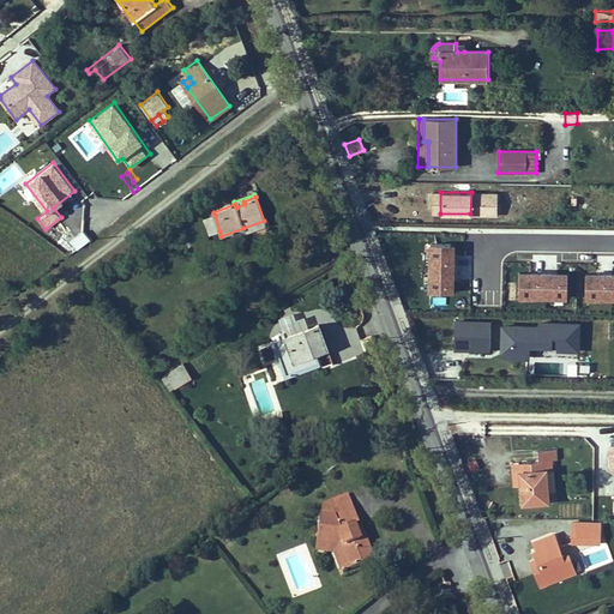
[(203,220),(209,235),(220,232),(215,215),(203,220)]
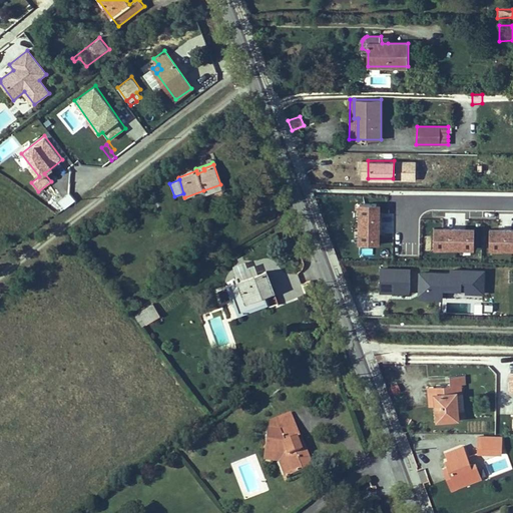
[(205,194),(222,188),(220,184),(203,190),(205,194)]
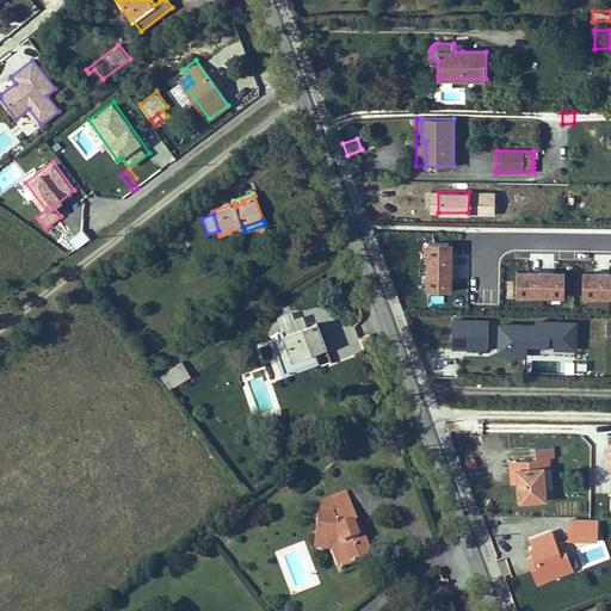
[(161,233),(154,238),(158,244),(165,239),(161,233)]
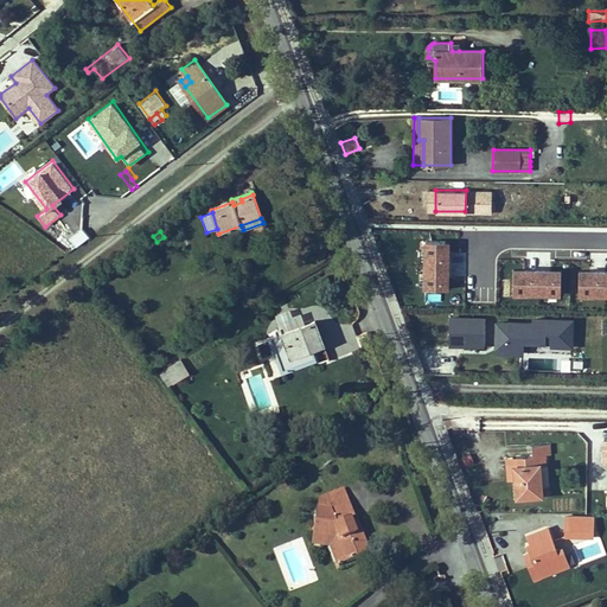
[(148,240),(147,238),(140,244),(145,249),(151,244),(152,247),(157,242),(153,236),(148,240)]
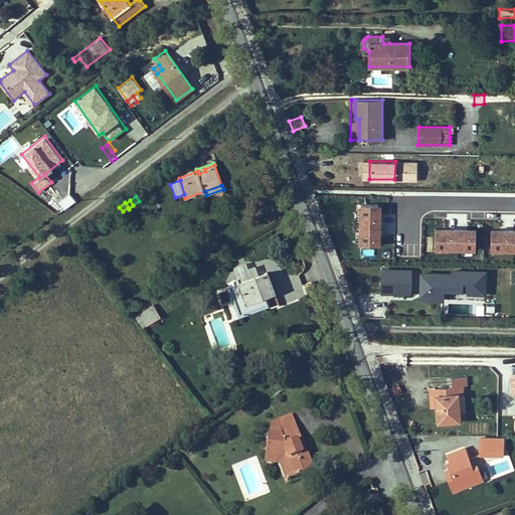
[(359,206),(358,246),(380,247),(381,207),(359,206)]
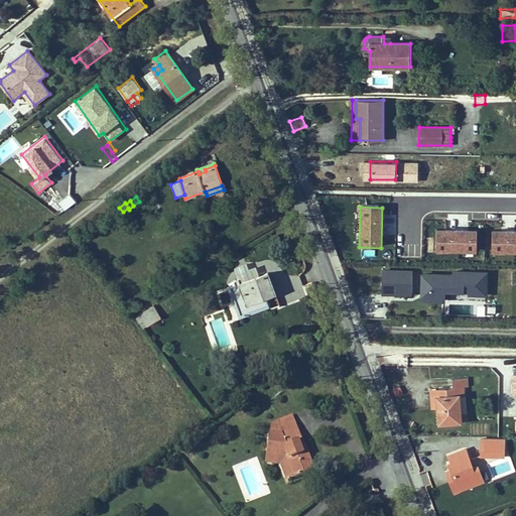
[(434,230),(434,252),(476,252),(476,230),(434,230)]
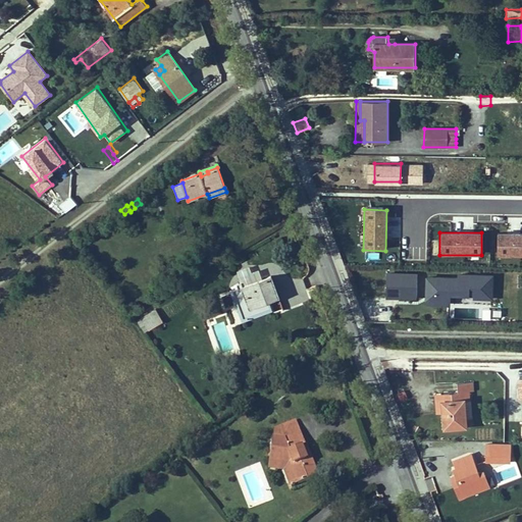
[(521,233),(497,233),(497,255),(521,255),(521,233)]
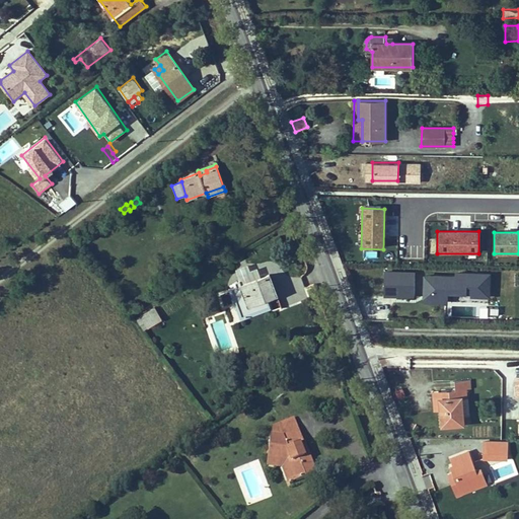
[(260,275),(257,267),(249,269),(248,264),(235,268),(240,281),(260,275)]
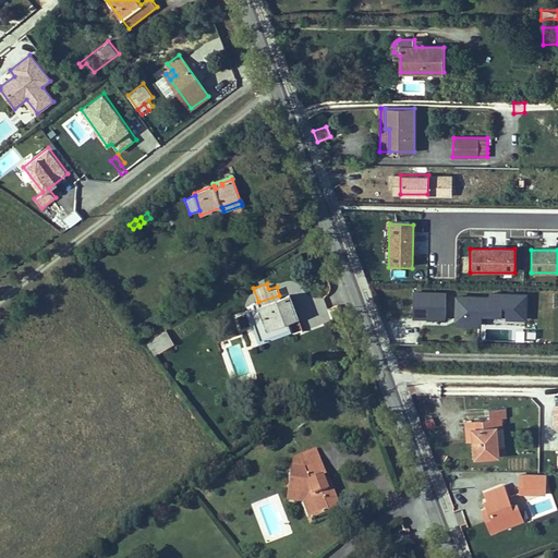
[(446,318),(447,291),(413,289),(412,317),(446,318)]
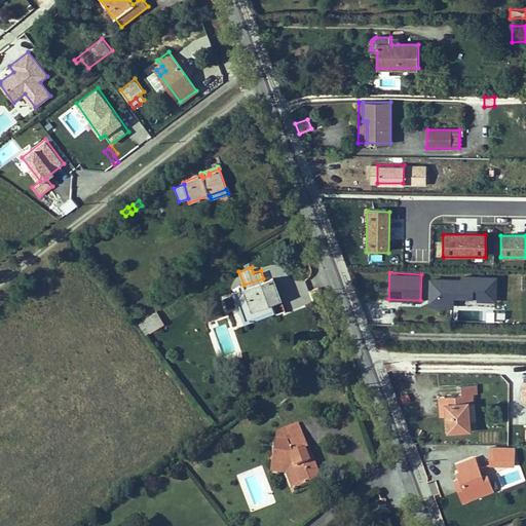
[(497,300),(498,276),(429,273),(428,305),(454,306),(454,298),(497,300)]
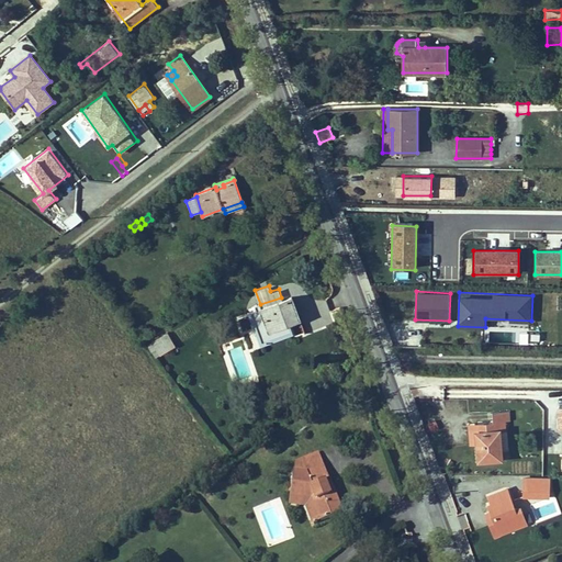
[(300,319),(292,298),(261,308),(270,330),(300,319)]
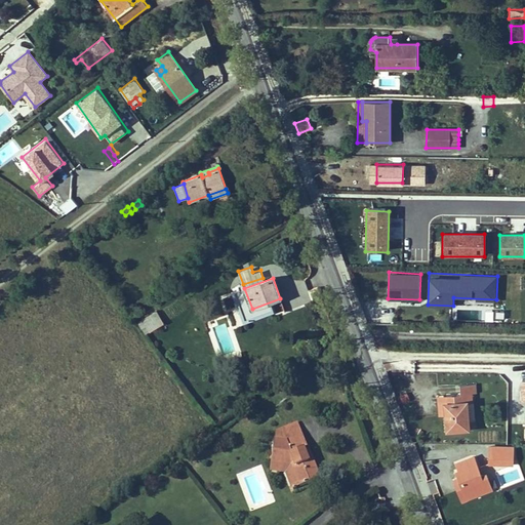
[(494,318),(503,319),(505,311),(495,310),(494,318)]
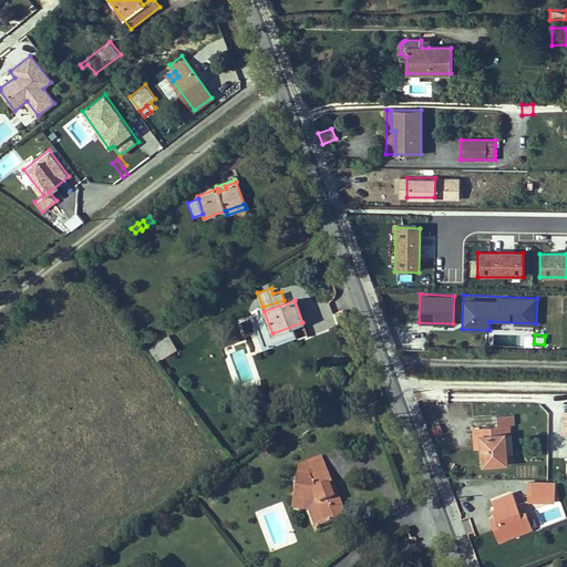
[(177,349),(169,337),(151,348),(154,354),(158,351),(163,358),(177,349)]
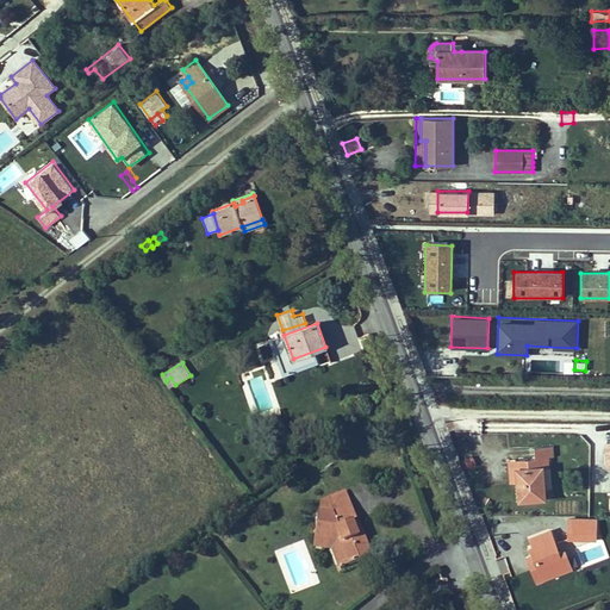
[(540,467),(543,467),(546,497),(552,497),(548,456),(539,458),(540,467)]
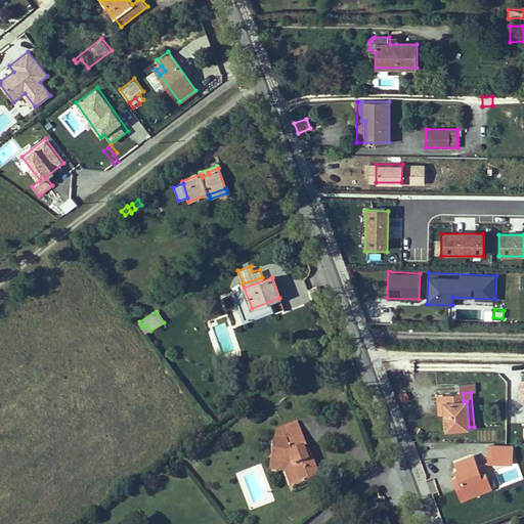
[(467,401),(464,401),(463,393),(446,394),(446,402),(445,402),(447,429),(469,427),(467,401)]
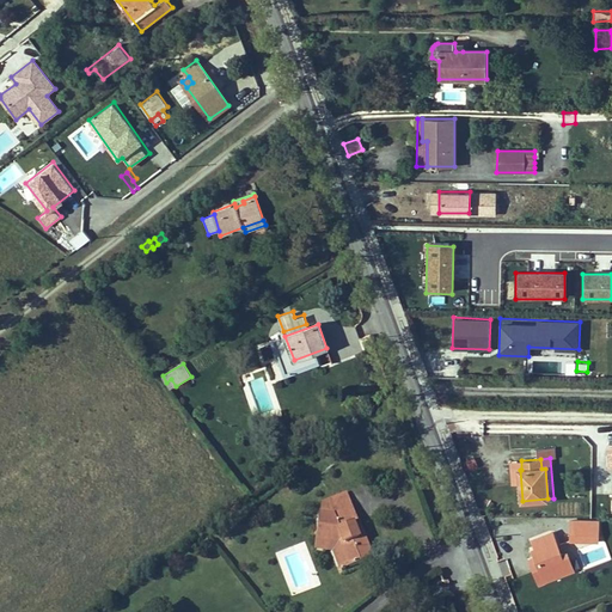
[(521,460),(510,461),(514,502),(522,501),(520,470),(521,470),(521,460)]
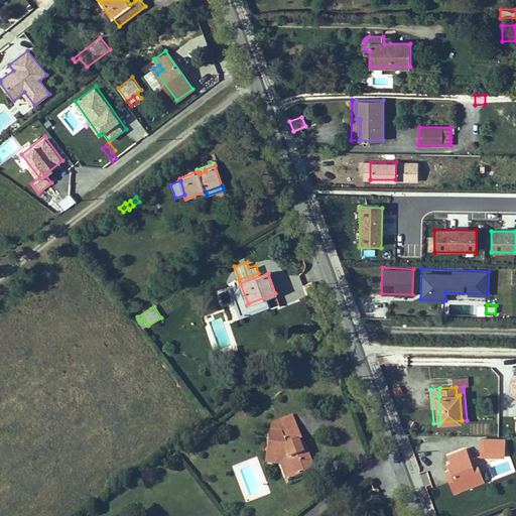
[(270,432),(267,454),(283,457),(290,454),(292,459),(288,460),(295,478),(314,471),(306,449),(302,452),(299,442),(303,440),(298,428),(282,434),(270,432)]
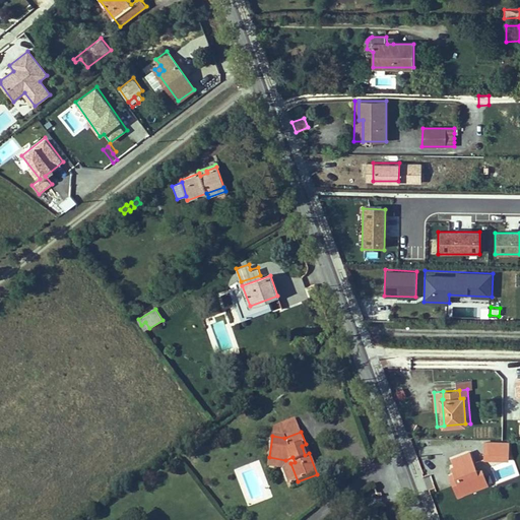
[(506,450),(506,443),(492,442),(492,449),(485,453),(485,460),(508,460),(509,450),(506,450)]
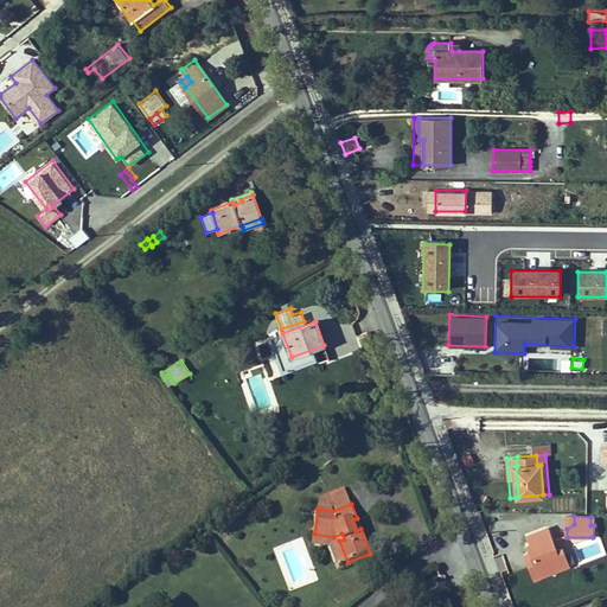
[(532,554),(523,556),(531,581),(569,566),(561,543),(555,545),(549,529),(529,535),(534,547),(530,549),(532,554)]
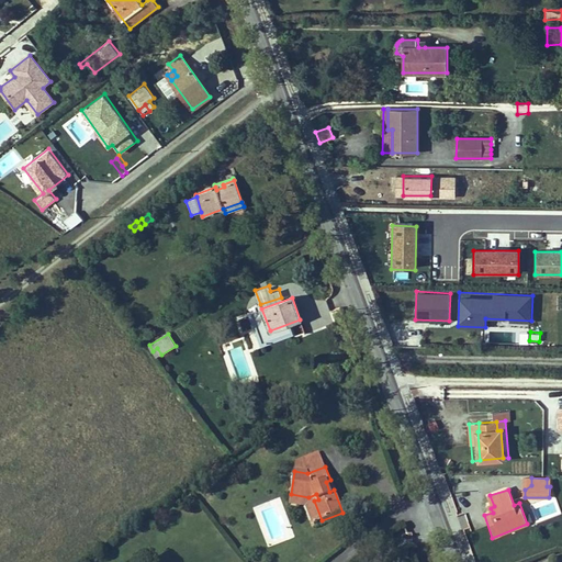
[(314,524),(322,520),(314,501),(318,499),(316,494),(308,497),(291,494),(290,503),(306,505),(314,524)]
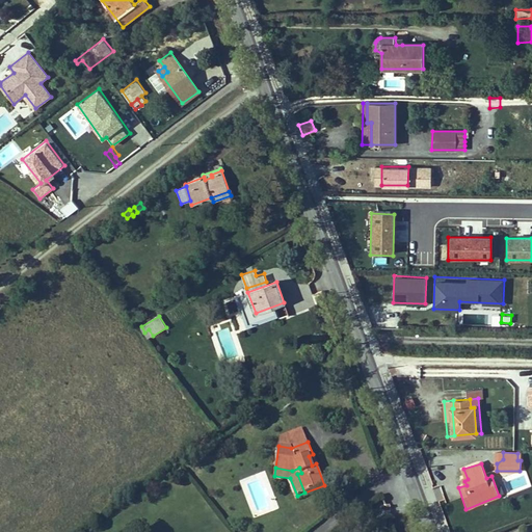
[(263,478),(250,483),(261,509),(273,505),(269,496),(273,494),(271,486),(267,486),(263,478)]
